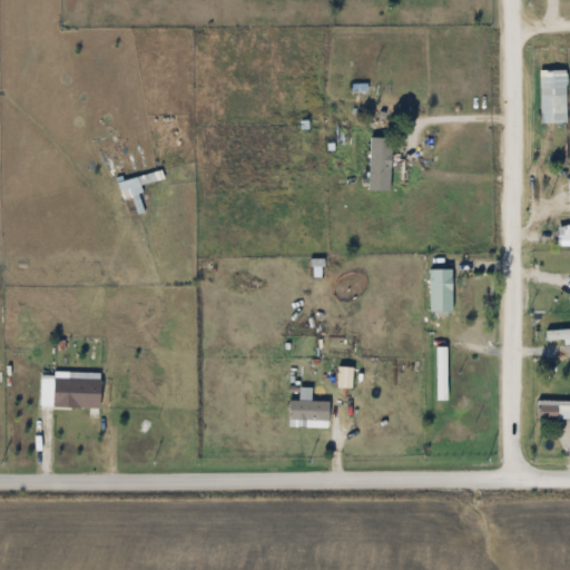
[(569,125),(569,97),(542,97),(542,125),(569,125)]
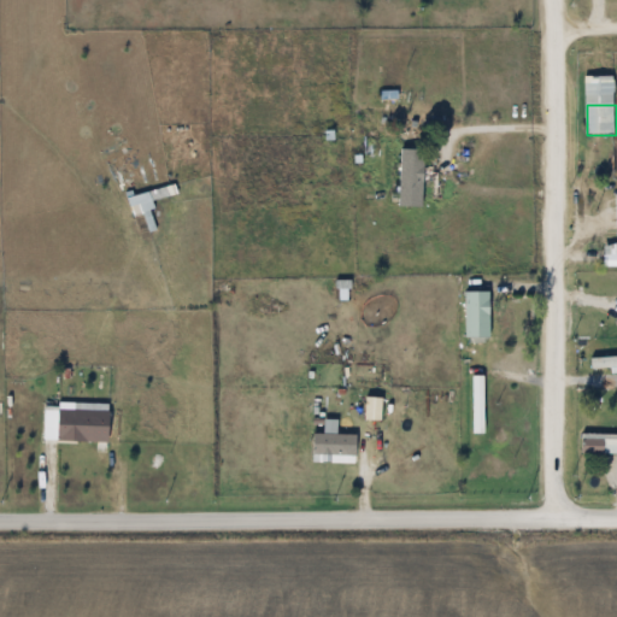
[(427,151),(400,151),(400,209),(427,209),(427,151)]
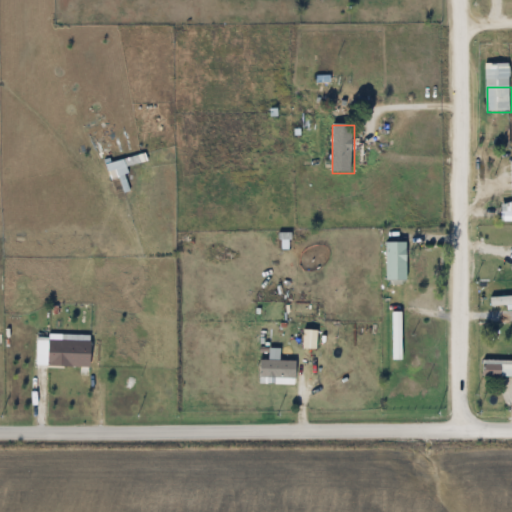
[(109,178),(128,174),(125,158),(106,161),(109,178)]
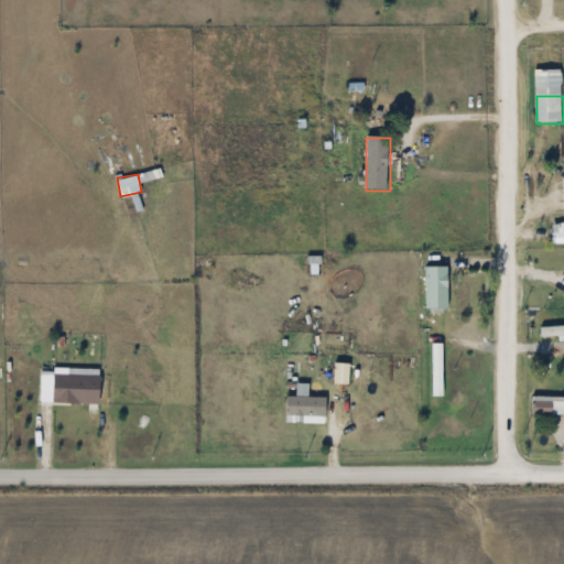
[(55,403),(102,405),(104,377),(56,375),(55,403)]
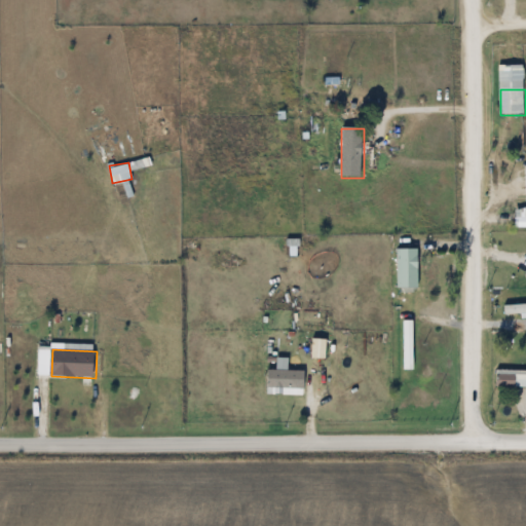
[(525,379),(525,370),(497,371),(497,380),(525,379)]
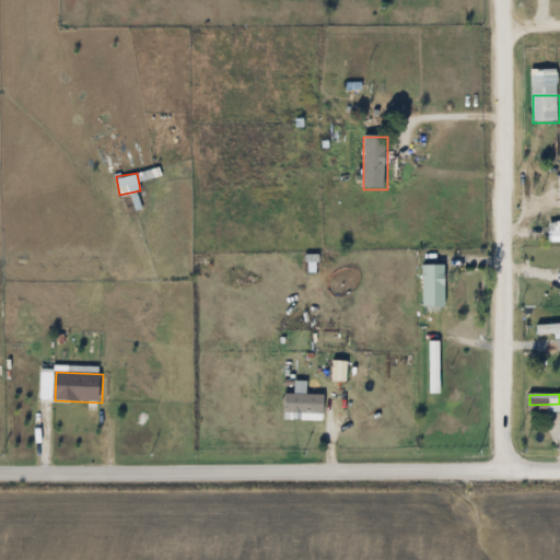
[(326,415),(326,395),(284,395),(284,415),(326,415)]
